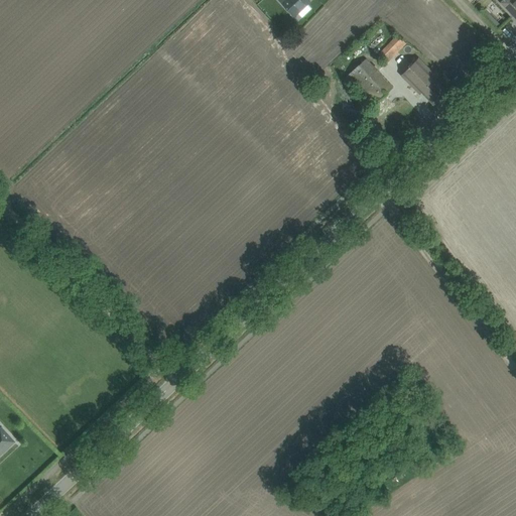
[(284,0),(282,3),(294,16),(298,12),(303,18),(311,9),(307,4),(310,1),(308,0),(284,0)]
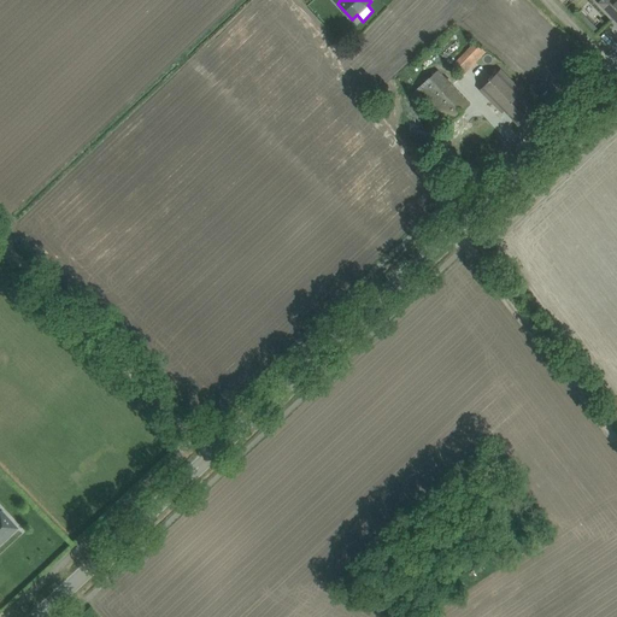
[(616,18),(616,0),(601,0),(599,3),(616,21),(616,18)]
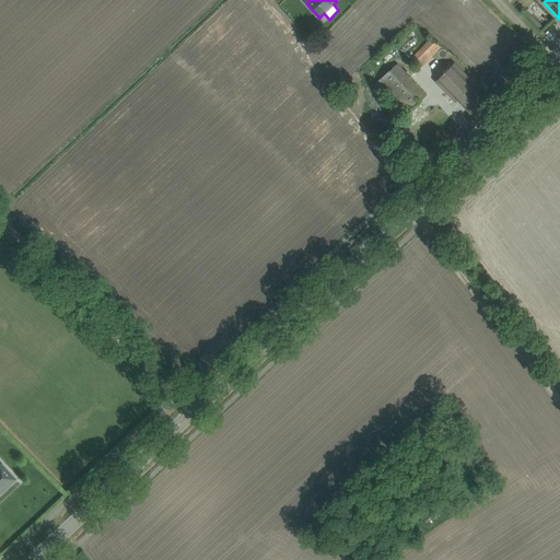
[(431,37),(422,47),(432,56),(441,47),(431,37)]
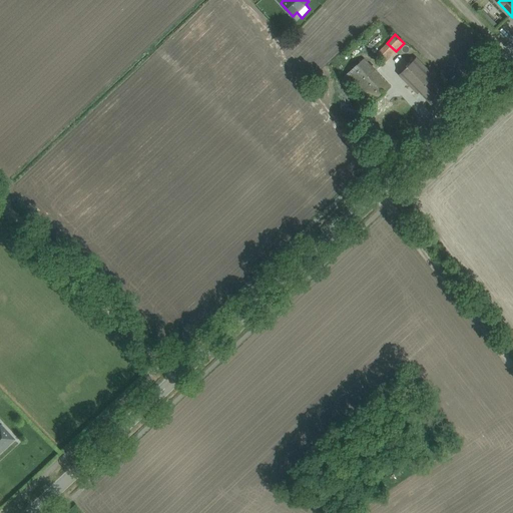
[(391,86),(364,58),(343,78),(370,106),(356,120),(366,131),(393,104),(383,94),(391,86)]
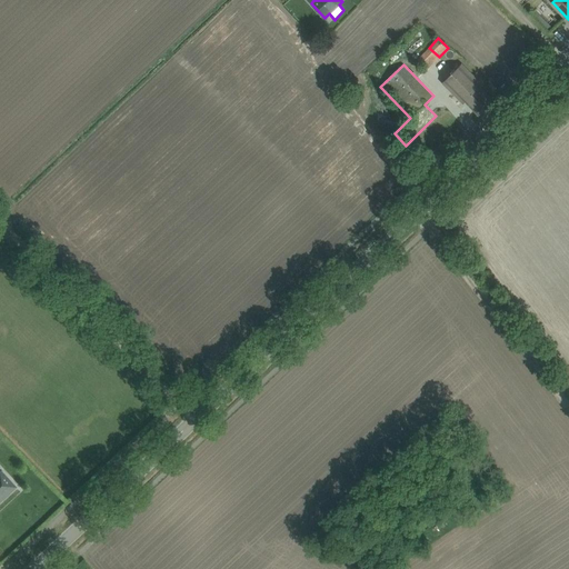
[(465,101),(478,115),(493,100),(480,87),(482,85),(461,65),(442,83),(463,103),(465,101)]
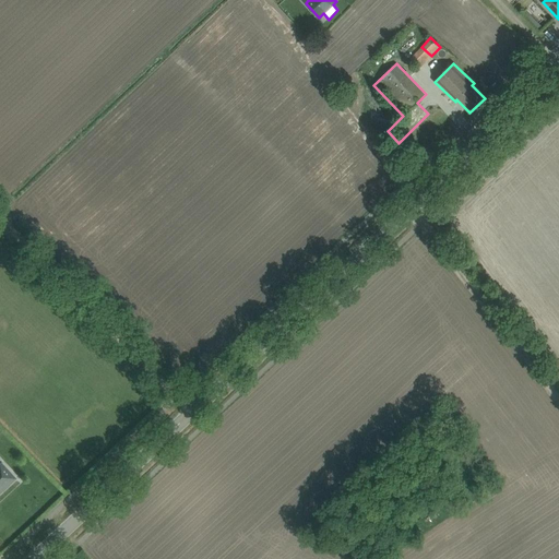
[(0,491),(15,478),(0,462),(0,491)]
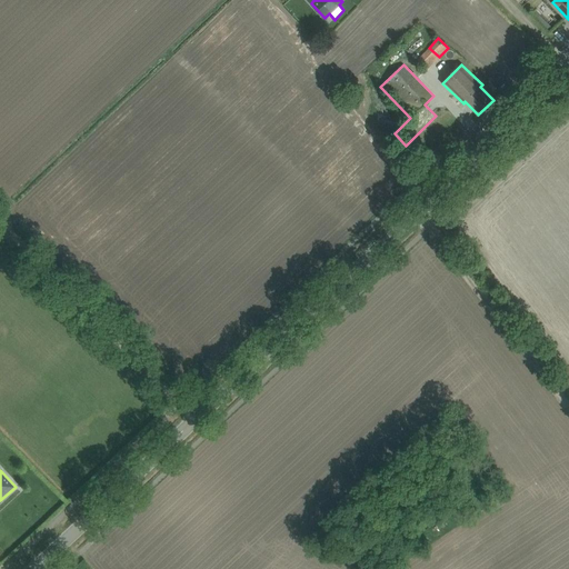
All buildings are outlined.
